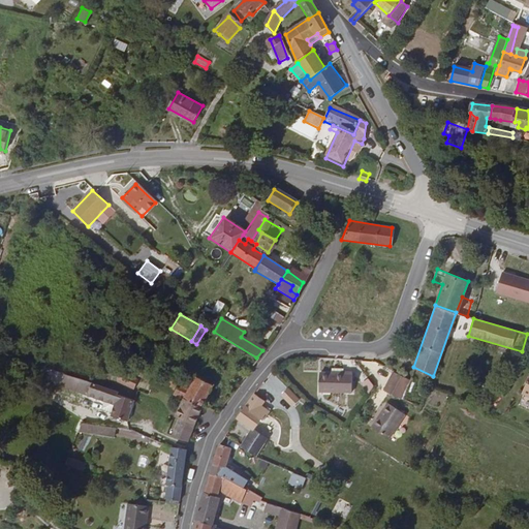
[(159,367),(152,383),(173,394),(178,383),(181,377),(159,367)]
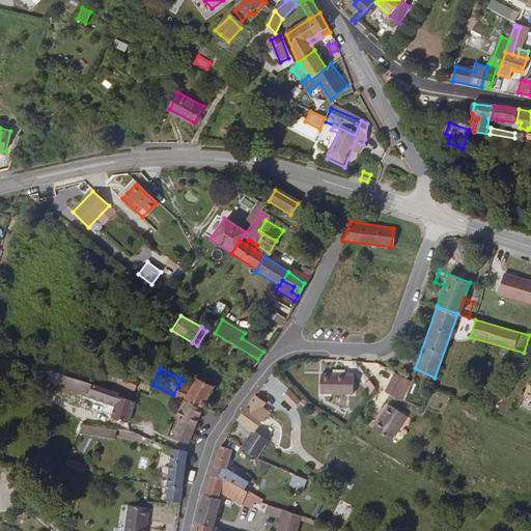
[(401,398),(411,381),(394,371),(385,390),(401,398)]
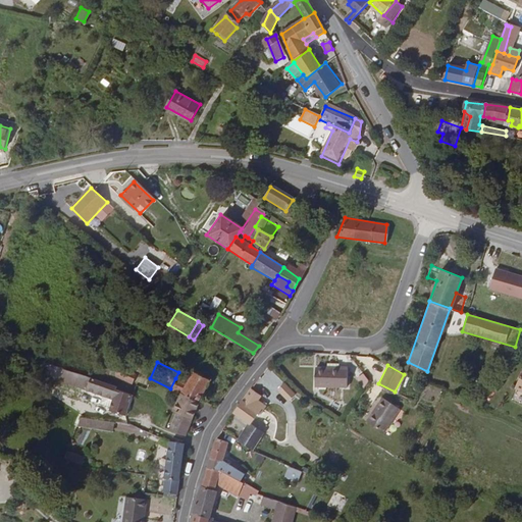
[(110,383),(61,366),(56,380),(64,384),(66,382),(101,395),(105,397),(110,383)]
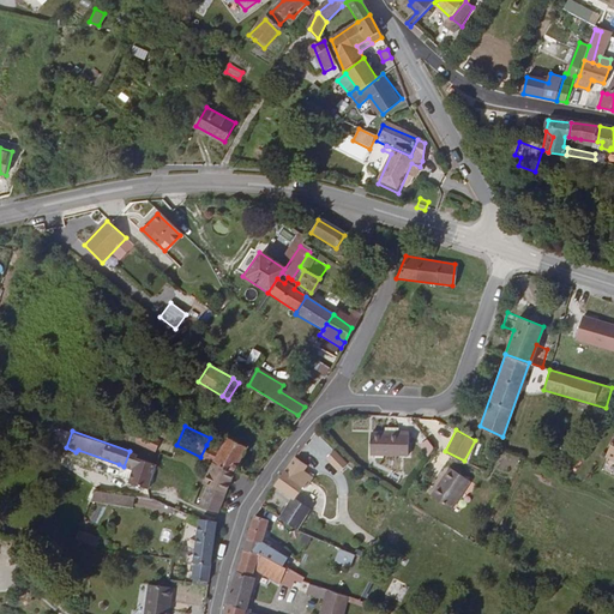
[(409,457),(409,433),(398,433),(397,431),(384,431),(384,435),(371,435),(371,456),(409,457)]
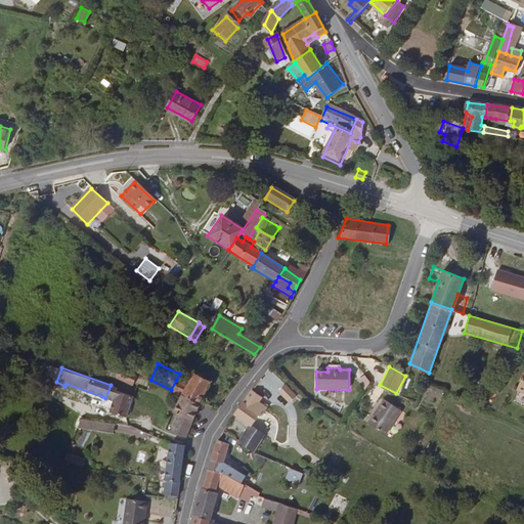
[(176,380),(171,390),(180,394),(185,396),(197,401),(209,380),(194,372),(187,386),(176,380)]
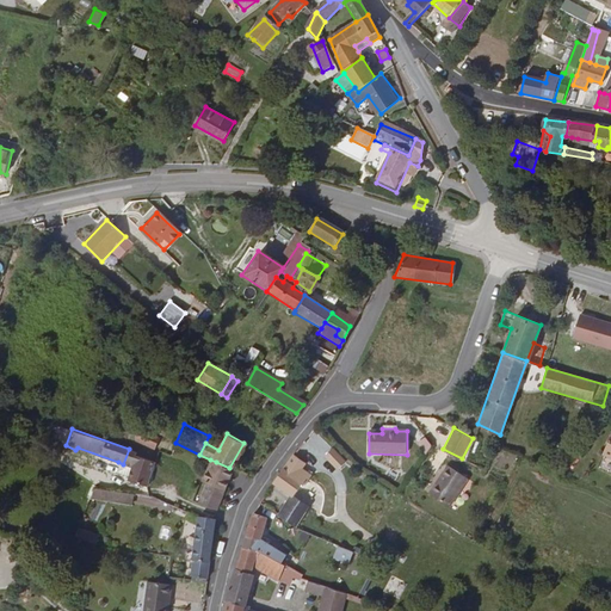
[(418,443),(425,454),(431,445),(424,438),(418,443)]
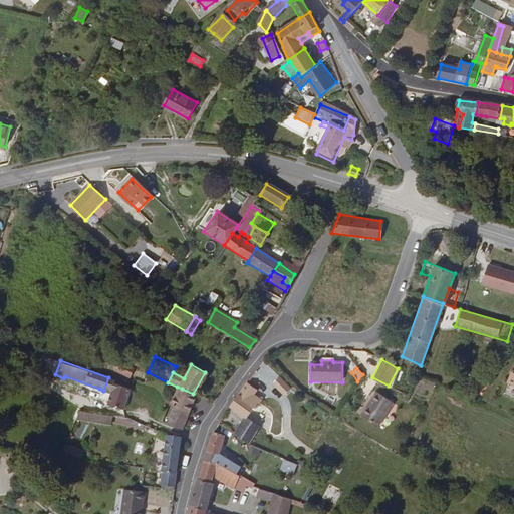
[(114,379),(108,377),(103,391),(109,393),(114,379)]
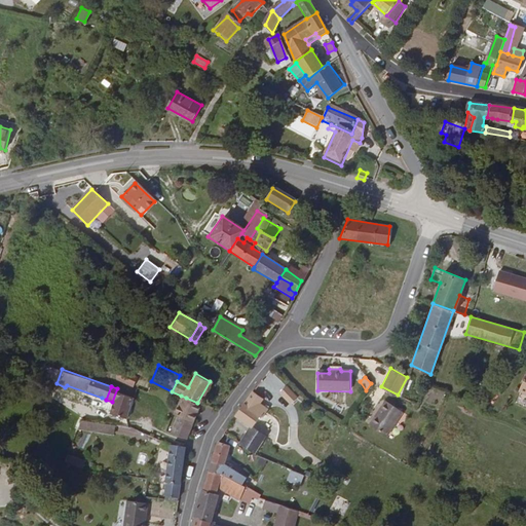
[(256,421),(245,440),(258,449),(269,429),(258,422),(264,409),(260,407),(266,395),(256,387),(243,403),(238,410),(256,421)]
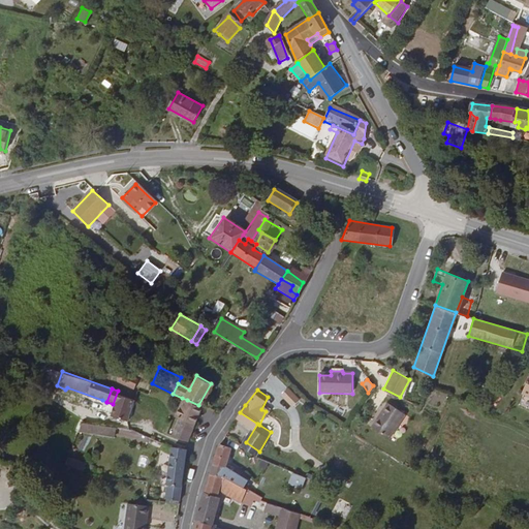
[(293,407),(300,400),(288,390),(282,396),(293,407)]
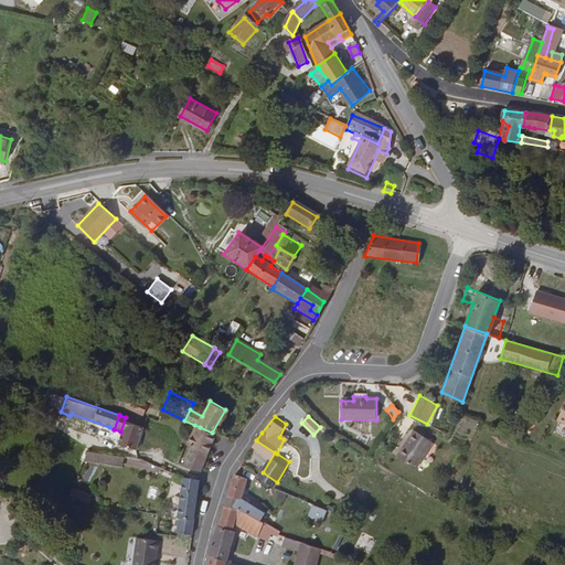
[(142,425),(126,417),(120,432),(117,439),(116,443),(134,448),(142,425)]
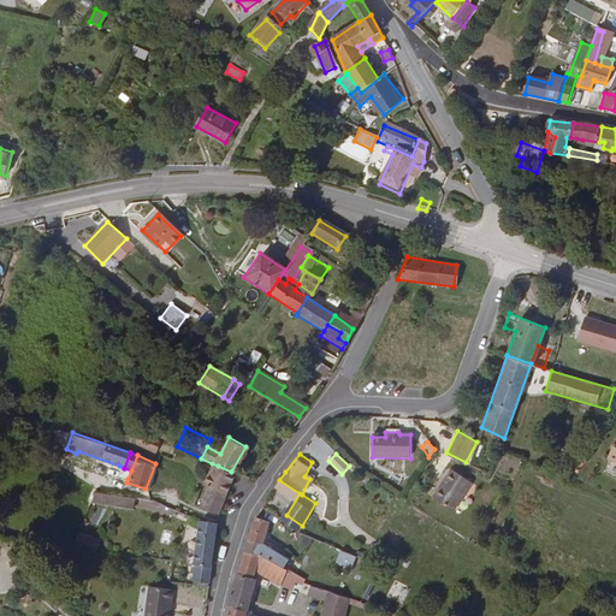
[(218,466),(212,463),(203,485),(209,487),(218,466)]
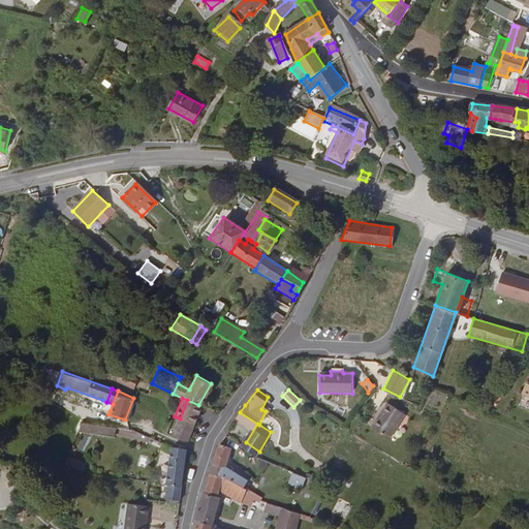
[(192,424),(198,405),(187,400),(180,418),(192,424)]
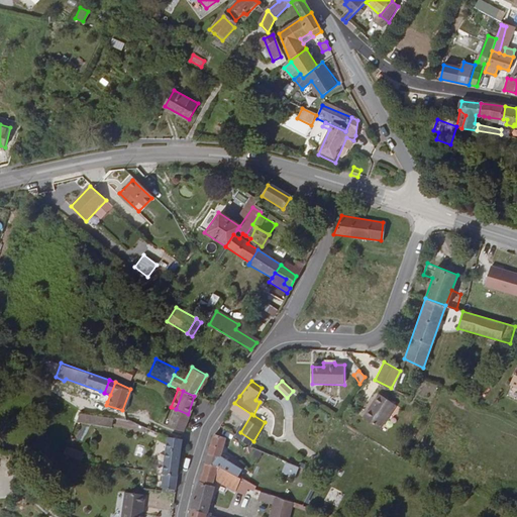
[(104,393),(102,400),(107,402),(110,395),(104,393)]
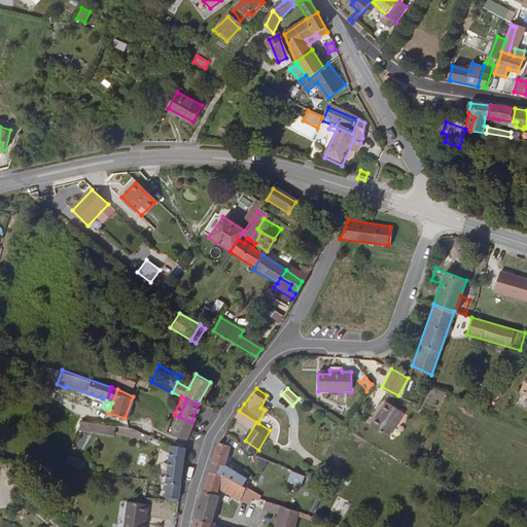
[(392,435),(408,413),(388,400),(373,423),(392,435)]
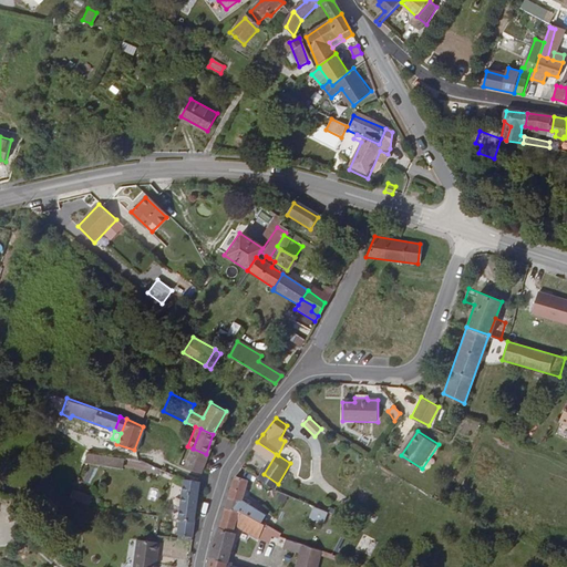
[(200,472),(206,454),(193,449),(187,460),(185,467),(200,472)]
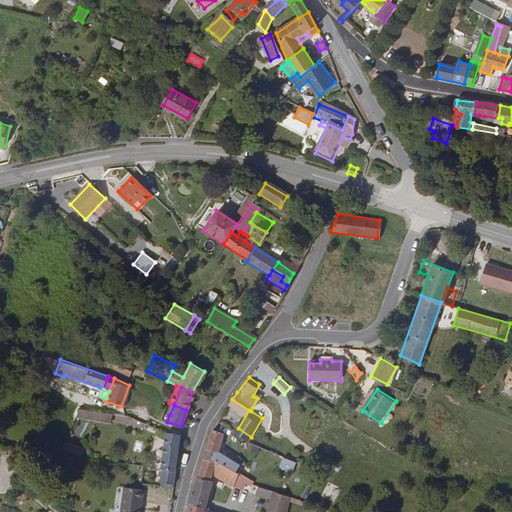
[(78,408),(74,416),(84,418),(88,410),(78,408)]
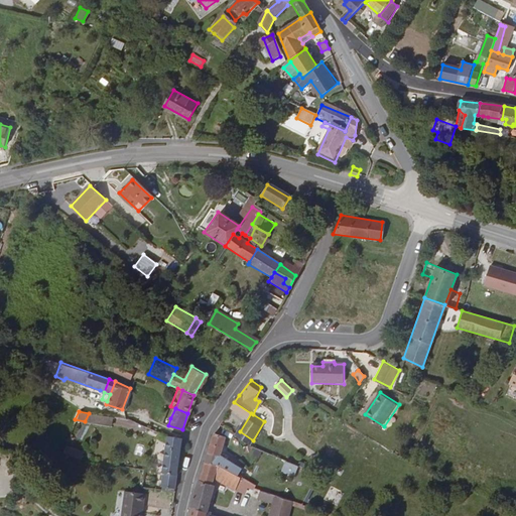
[(107,424),(109,416),(89,413),(85,421),(107,424)]
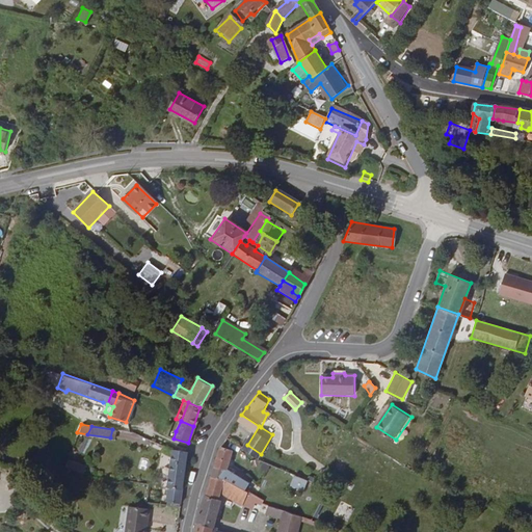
[(130,434),(128,442),(145,446),(147,439),(130,434)]
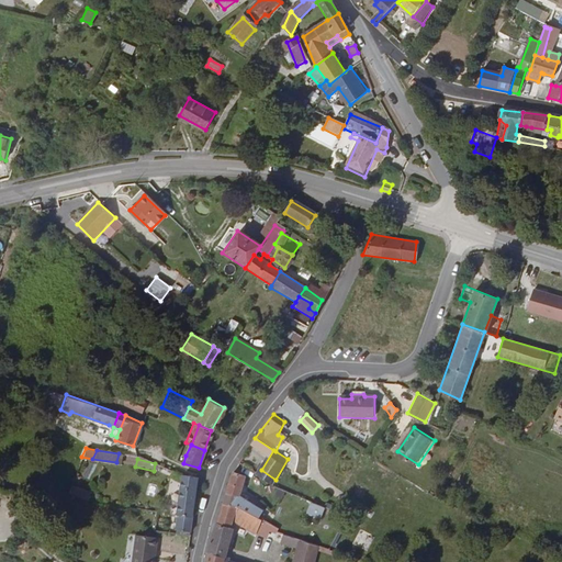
[(228,490),(242,493),(247,473),(235,469),(233,472),(228,490)]
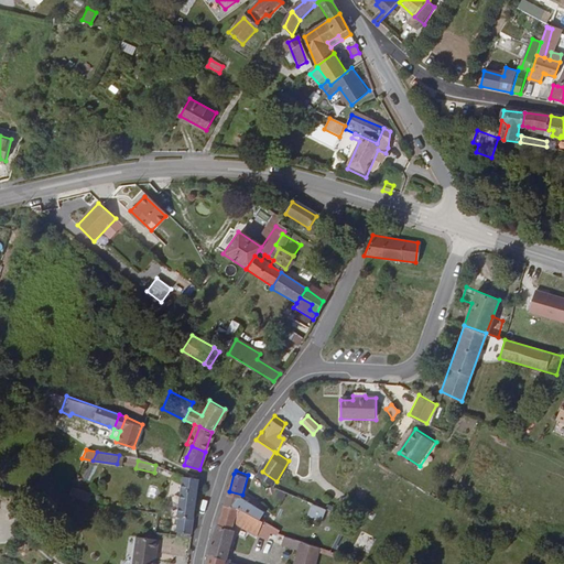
[(176,533),(192,534),(198,479),(181,477),(176,533)]
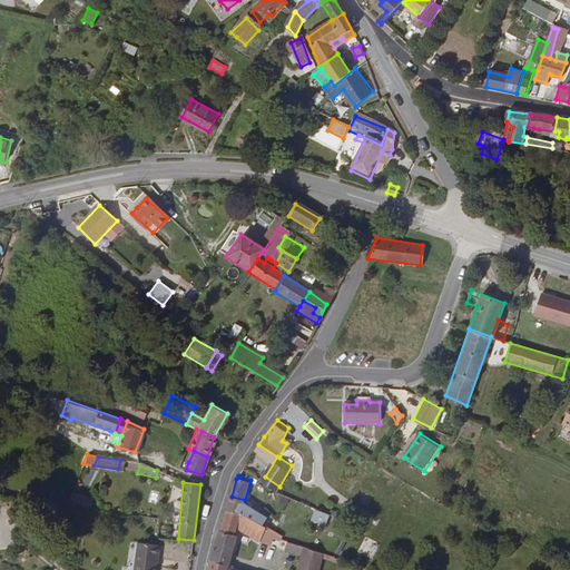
[(70,492),(67,499),(77,503),(80,495),(70,492)]
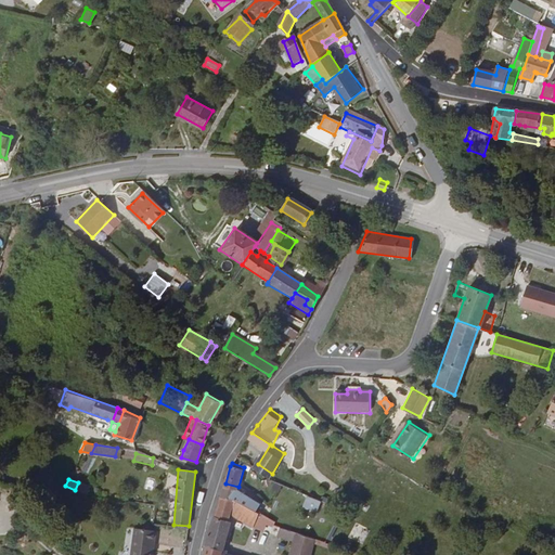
[(78,482),(75,490),(85,493),(87,486),(78,482)]
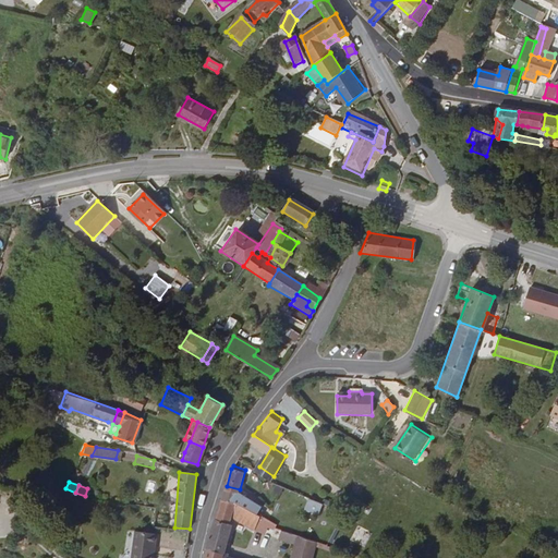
[(252,508),(254,501),(240,489),(227,486),(223,496),(252,508)]
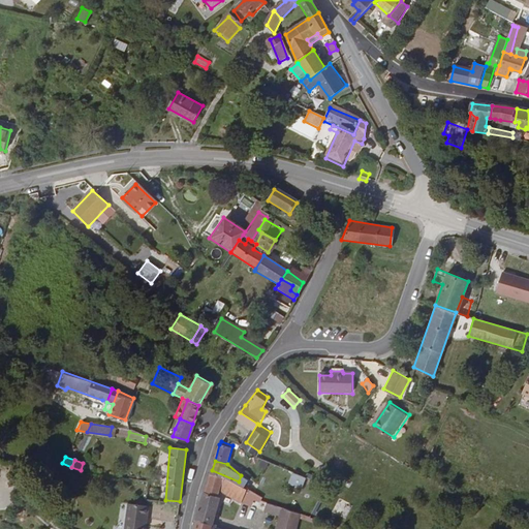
[(293,528),(297,516),(312,520),(314,517),(259,498),(261,493),(239,481),(212,470),(197,520),(211,522),(220,496),(218,495),(221,489),(262,509),(263,507),(279,514),(275,528),(293,528)]
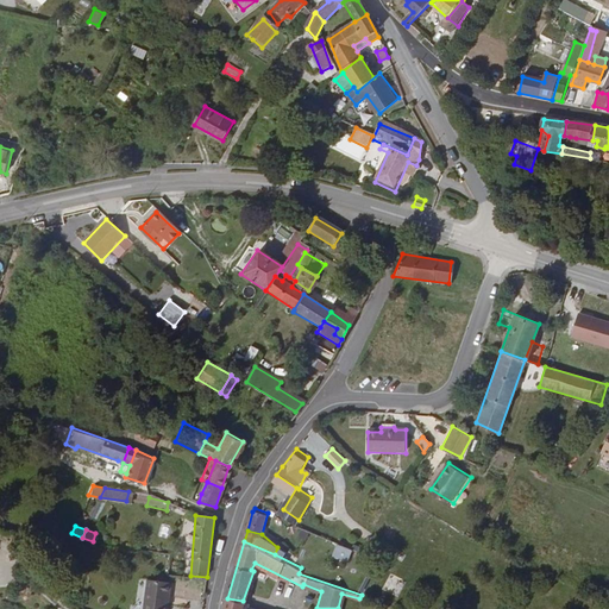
[(337,545),(332,557),(347,563),(352,552),(337,545)]
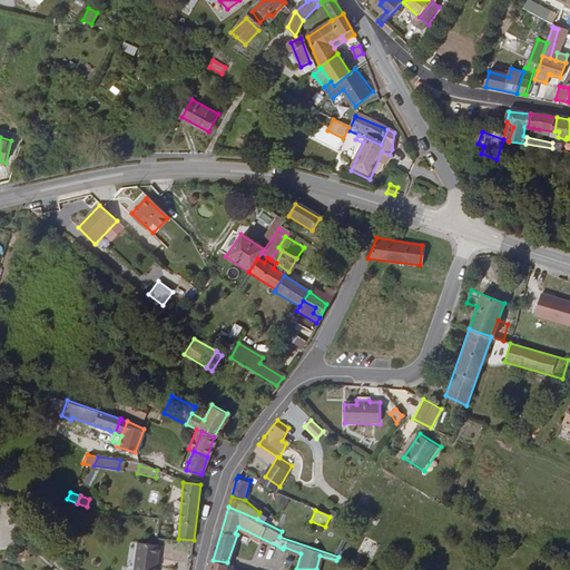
[(133,569),(155,569),(157,563),(153,562),(156,543),(139,541),(134,569),(133,569)]
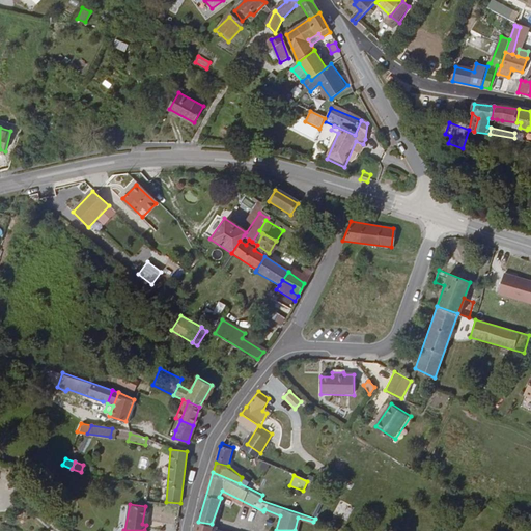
[(217,526),(212,524),(198,522),(196,530),(215,530),(216,530),(217,526)]
